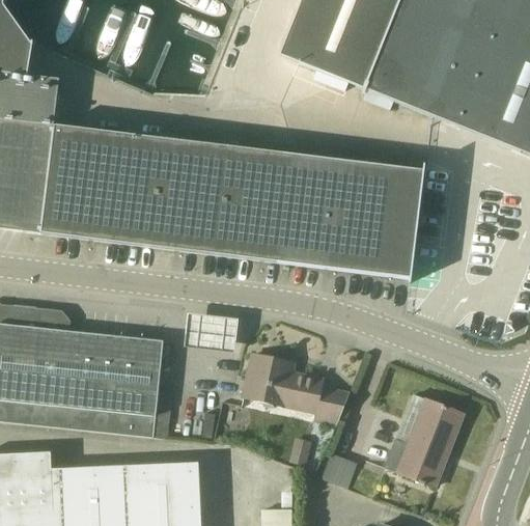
[(0,0),(0,225),(410,276),(410,279),(411,279),(424,165),(423,165),(423,168),(278,150),(55,125),(53,123),(59,77),(0,70),(0,0)]
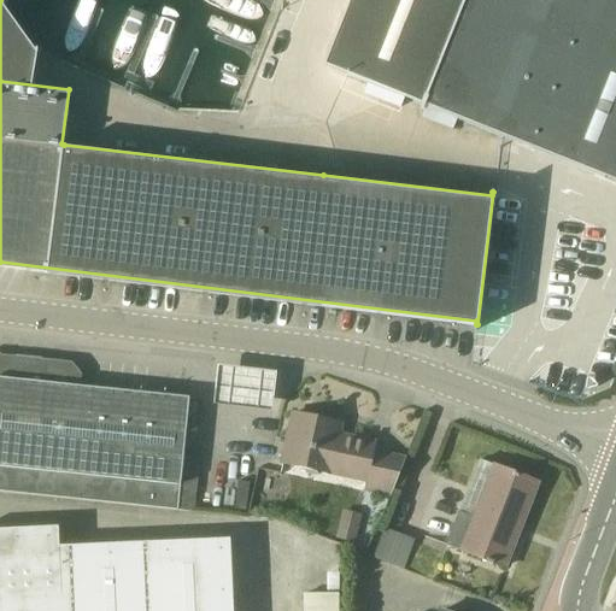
[(351,0),(327,60),(420,99),(615,177),(615,0),(351,0)]
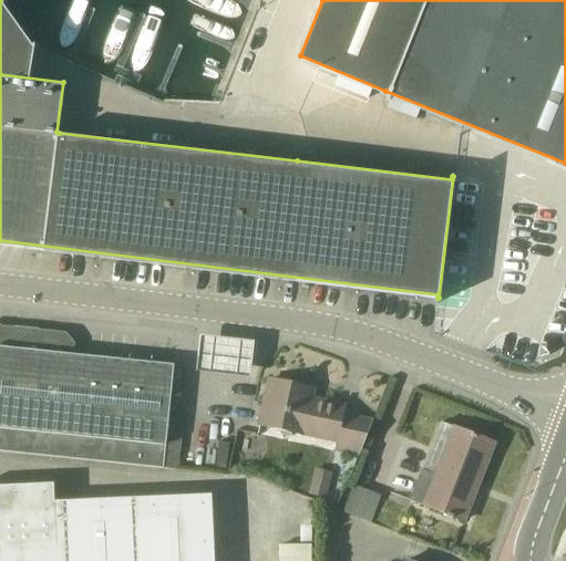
[(0,446),(177,466),(183,415),(170,414),(175,361),(73,350),(73,340),(65,330),(0,323),(0,446)]
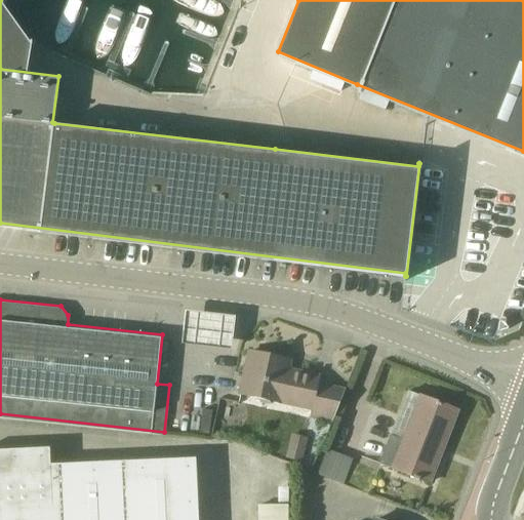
[(238,312),(190,309),(188,343),(236,346),(238,312)]
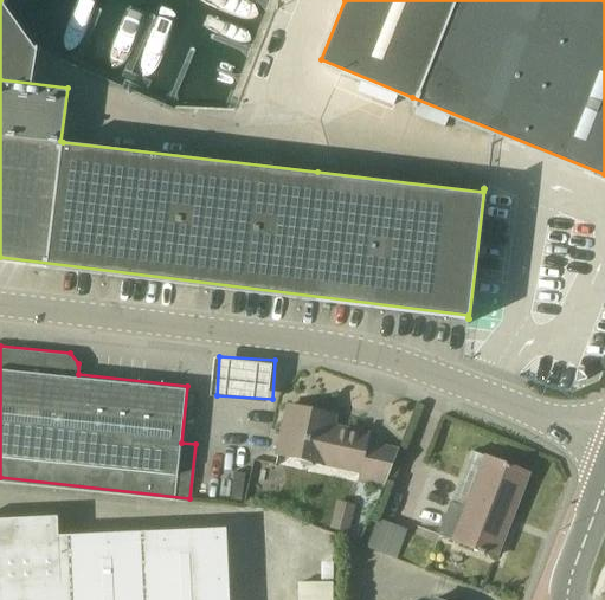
[(339,411),(328,410),(287,400),(275,451),(359,469),(358,478),(390,485),(399,446),(368,439),(369,431),(335,424),(339,411)]
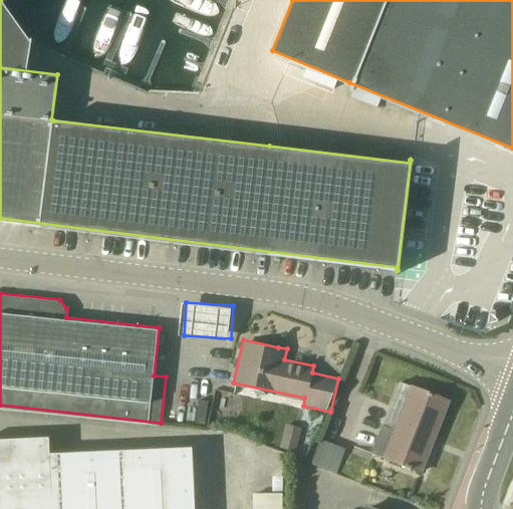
[(412,465),(421,469),(449,398),(401,379),(385,421),(395,425),(394,427),(382,423),(371,450),(382,454),(382,456),(411,467),(412,465)]
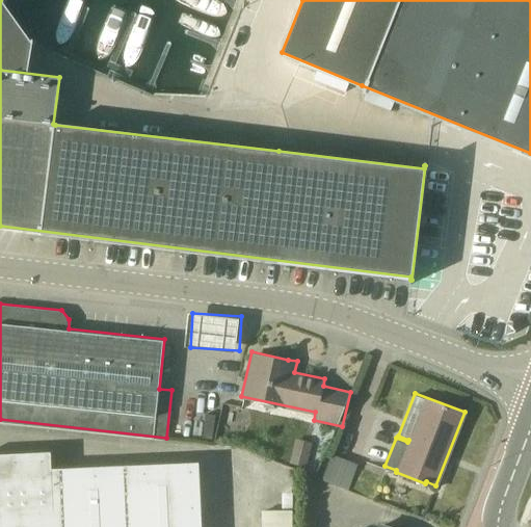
[(290,460),(306,464),(311,440),(295,437),(290,460)]
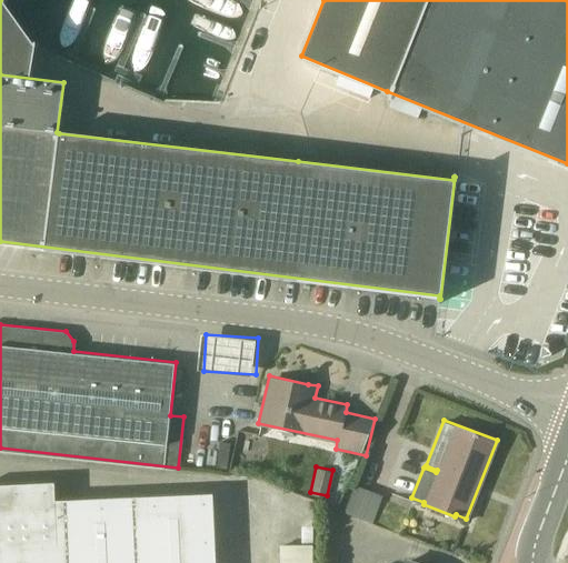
[(0,562),(215,562),(211,493),(55,501),(53,482),(0,483),(0,562)]
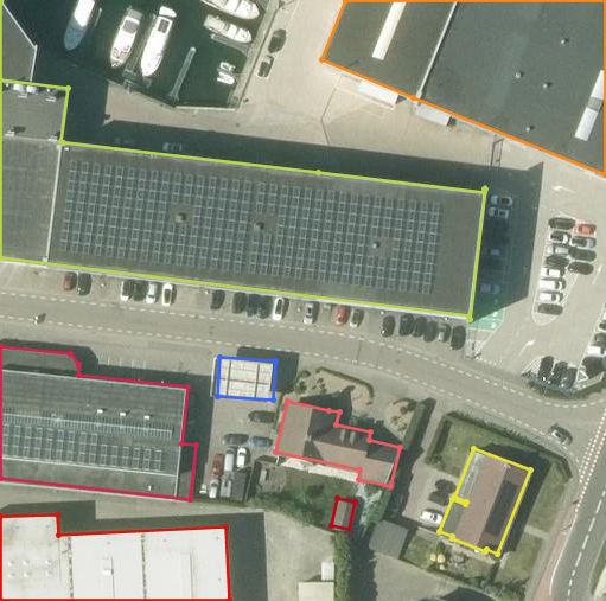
[(408,526),(380,516),(368,544),(397,555),(408,526)]
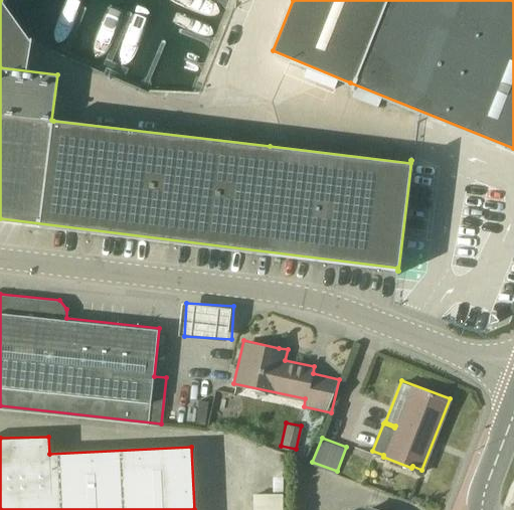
[(282,509),(282,492),(253,492),(253,509),(282,509)]
